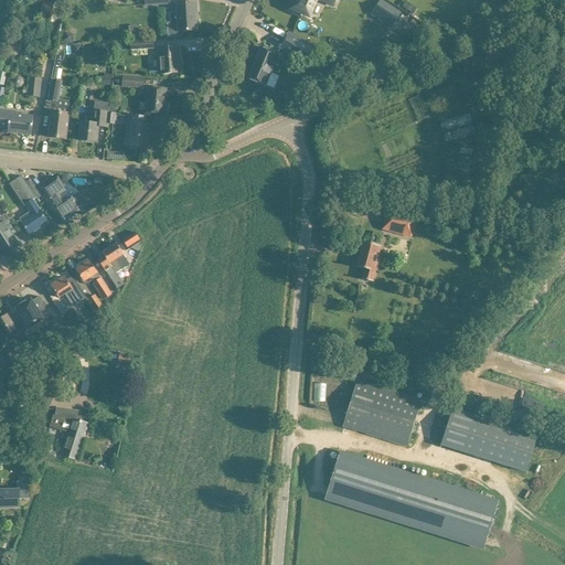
[(291,2),(288,10),(297,14),(298,11),(309,16),(315,0),(319,0),(327,3),(328,0),(295,0),(295,3),(291,2)]
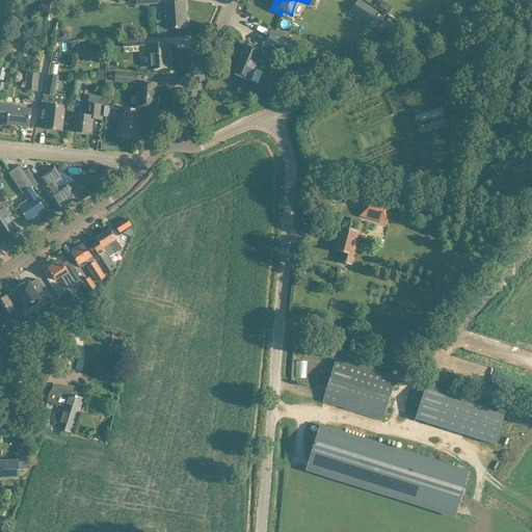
[(166,12),(160,12),(161,22),(167,22),(167,30),(176,30),(186,29),(185,11),(186,11),(186,2),(176,3),(166,3),(166,12)]
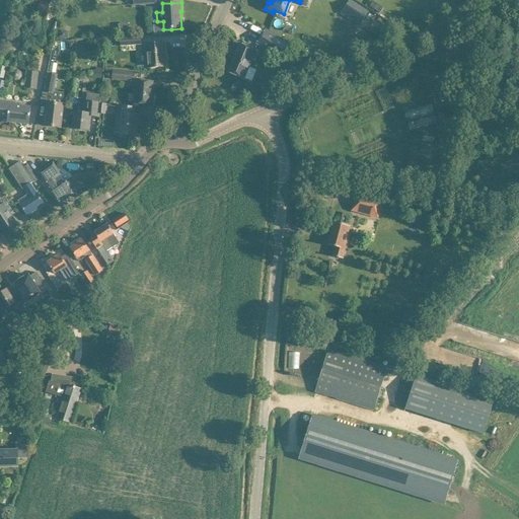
[(356,3),(347,18),(359,26),(369,12),(356,3)]
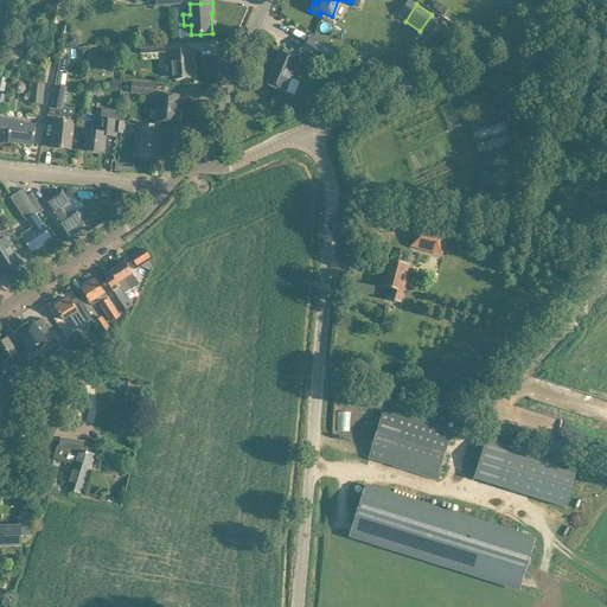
[(326,68),(337,53),(311,36),(300,51),(326,68)]
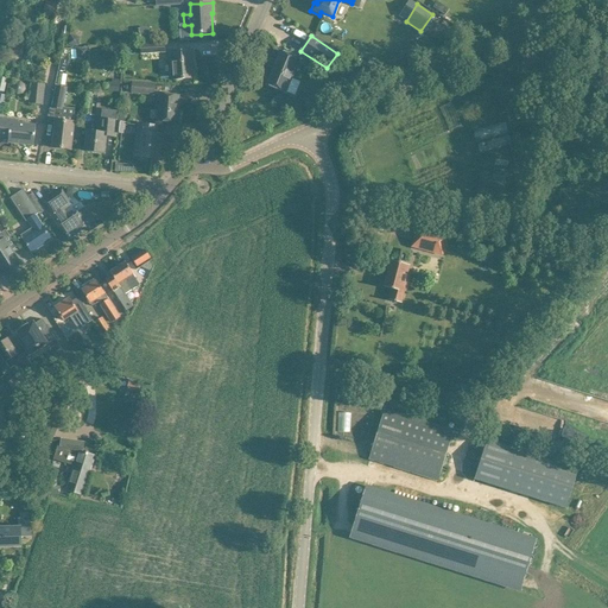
[(165,54),(164,43),(140,44),(141,55),(165,54)]
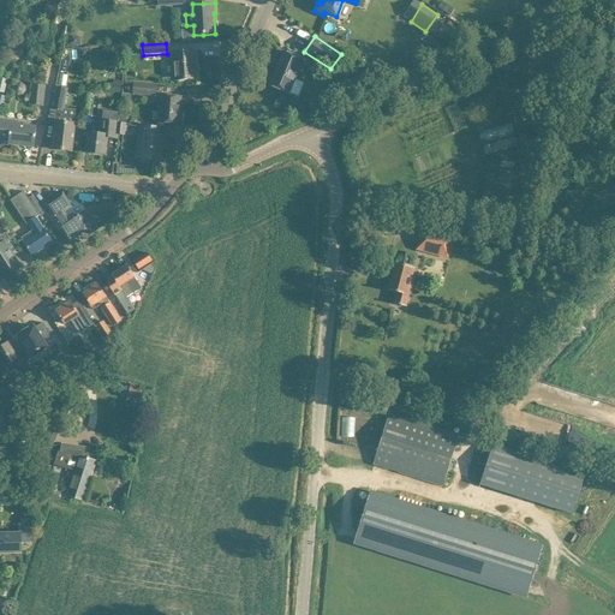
[(183,52),(172,53),(173,81),(195,79),(193,63),(196,63),(195,52),(183,52)]
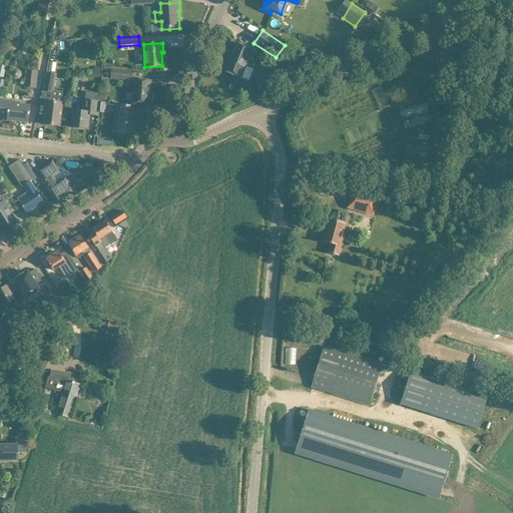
[(241,78),(252,50),(236,43),(232,52),(233,52),(225,71),(241,78)]
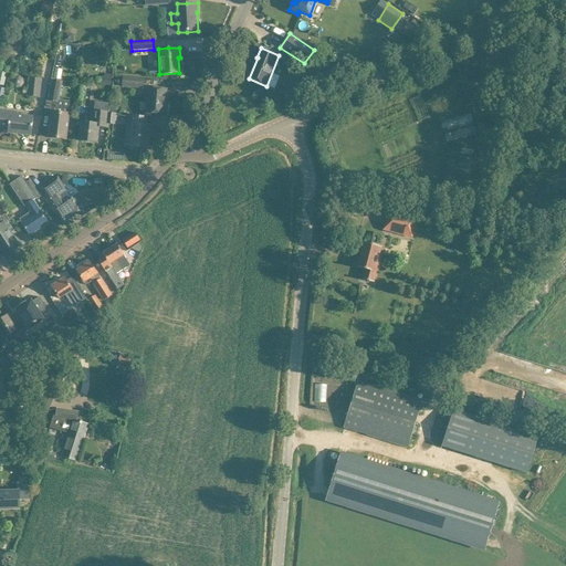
[(109,49),(94,50),(95,58),(111,55),(109,49)]
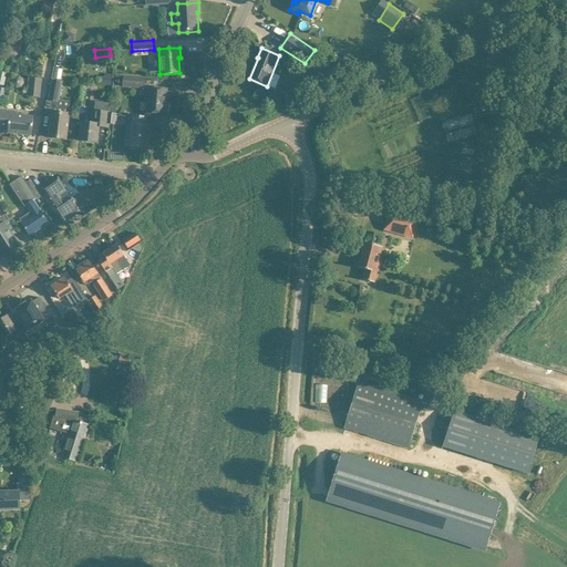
[(346,57),(341,62),(351,69),(356,62),(346,57)]
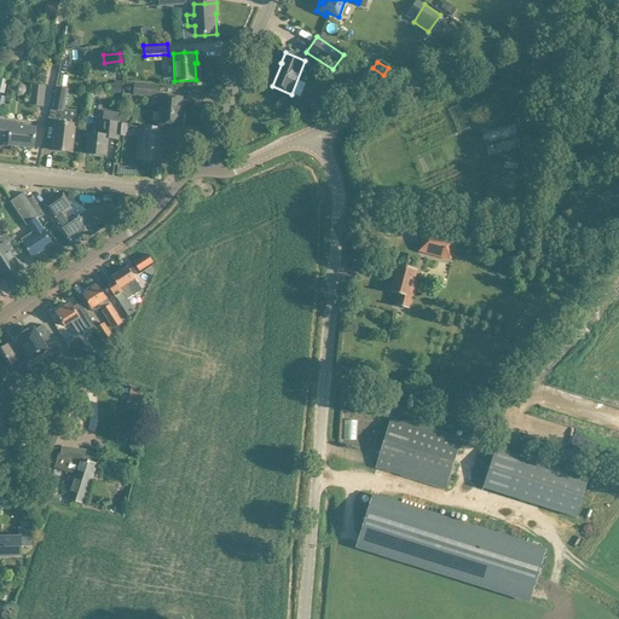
[(370,71),(358,73),(359,84),(371,82),(370,74),(370,71)]
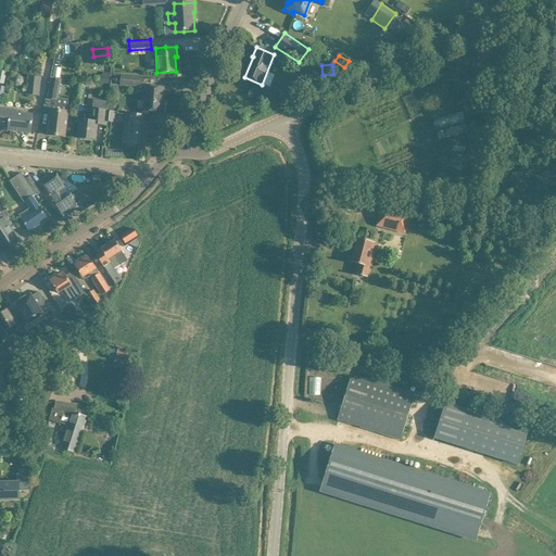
[(269,70),(266,85),(278,87),(281,72),(269,70)]
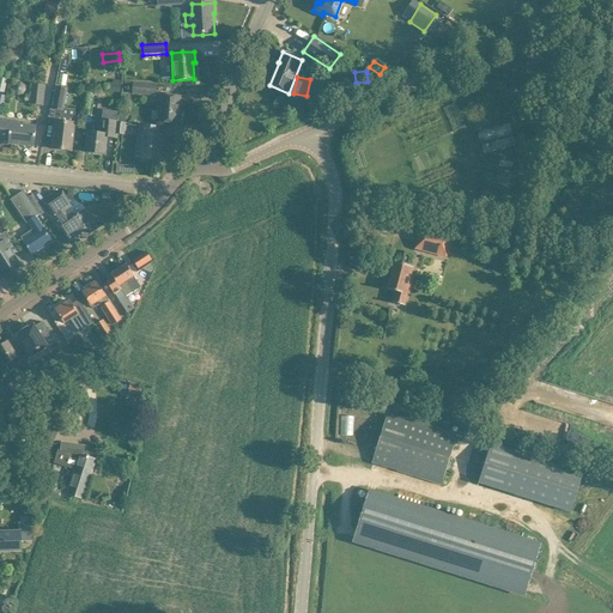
[(29,104),(43,105),(46,85),(31,83),(29,104)]
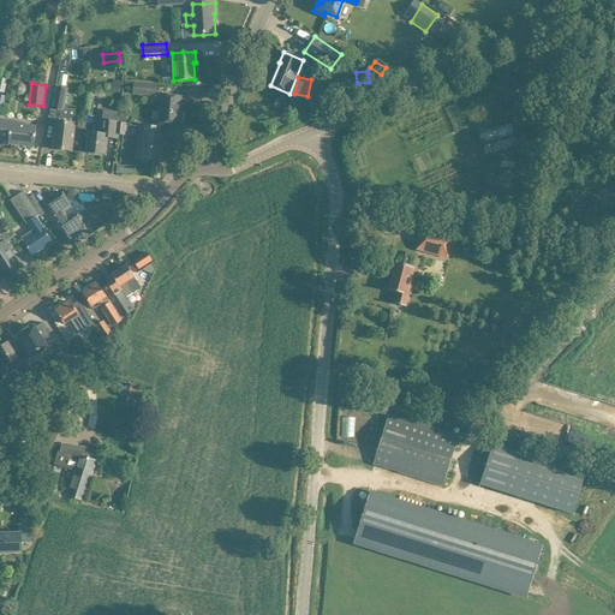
[(109,83),(108,93),(121,94),(121,84),(109,83)]
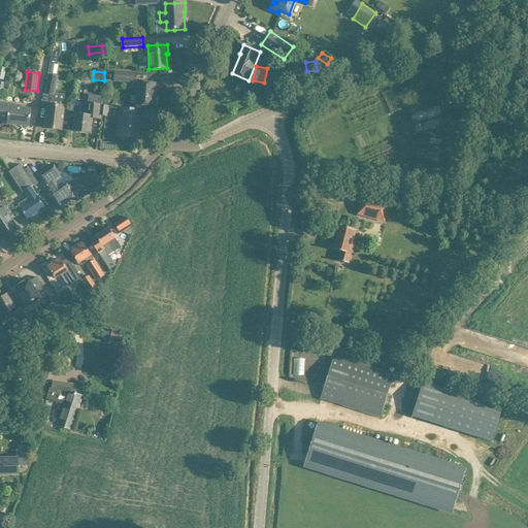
[(114,80),(133,83),(134,73),(116,71),(114,80)]
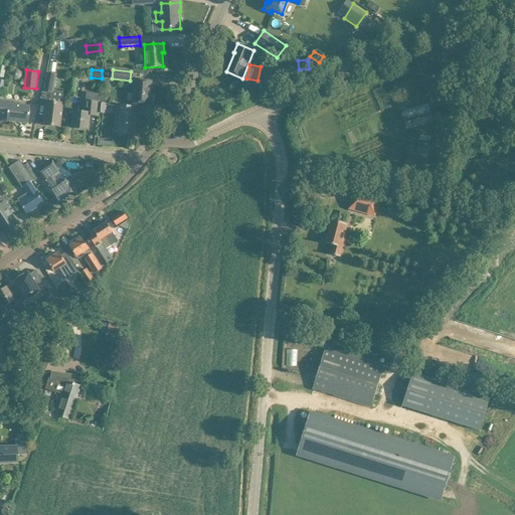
[(45,92),(52,93),(56,75),(48,73),(45,92)]
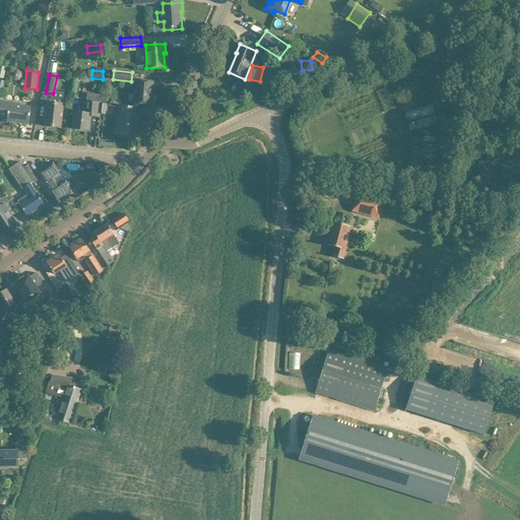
[(134,104),(151,105),(152,94),(151,94),(152,82),(142,81),(136,81),(134,104)]
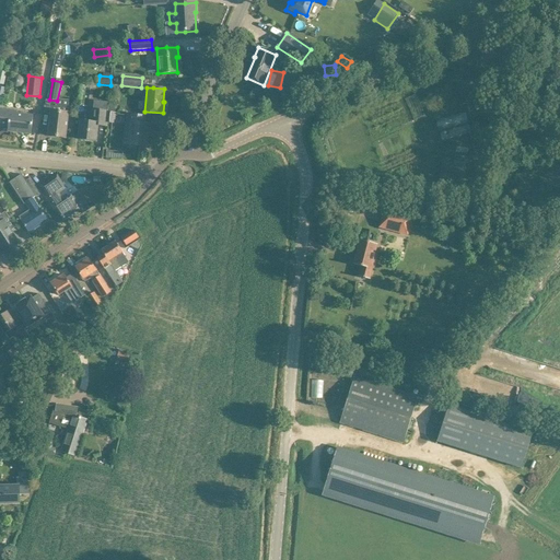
[(500,101),(485,101),(486,114),(501,114),(500,101)]
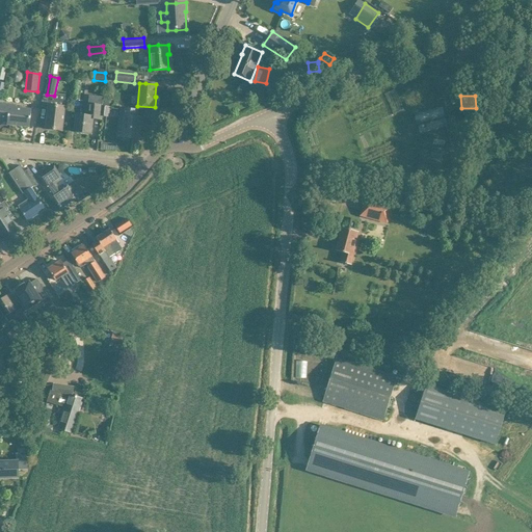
[(29,128),(30,117),(31,110),(17,108),(17,106),(0,104),(0,120),(7,122),(7,126),(29,128)]
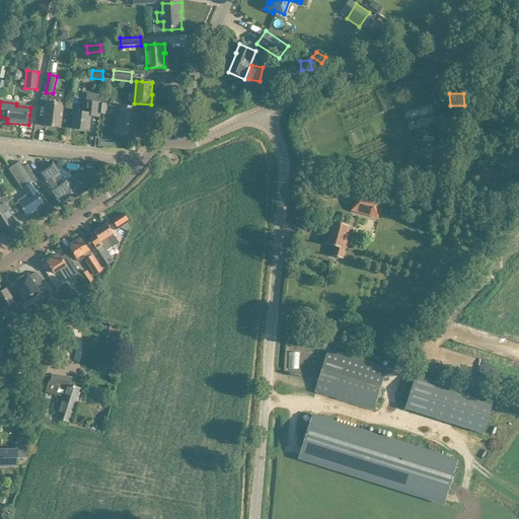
[(90,117),(97,118),(98,107),(99,103),(86,101),(85,114),(75,113),(73,130),(89,131),(90,117)]
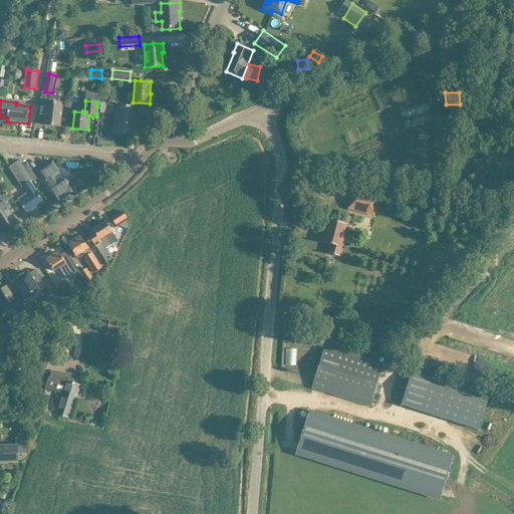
[(434,100),(405,105),(407,117),(409,116),(410,124),(437,120),(434,100)]
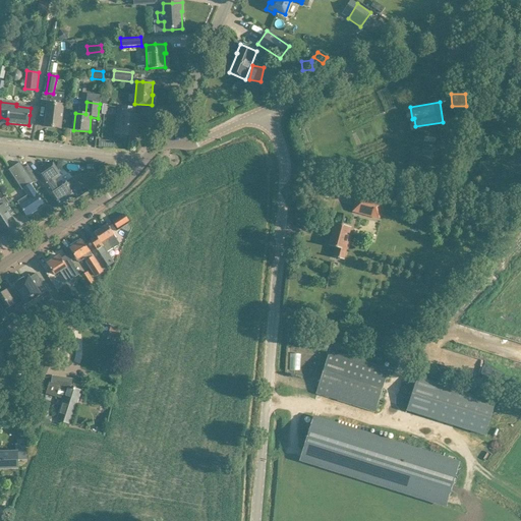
[(61,128),(62,118),(63,105),(48,104),(45,127),(61,128)]
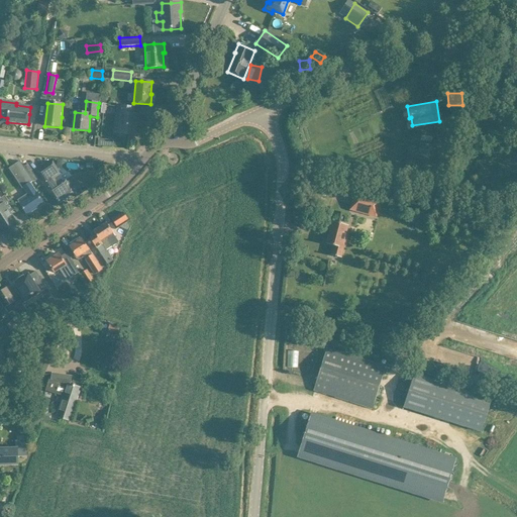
[(117,115),(115,125),(118,126),(117,134),(135,135),(137,114),(134,114),(135,107),(125,106),(118,105),(117,115)]
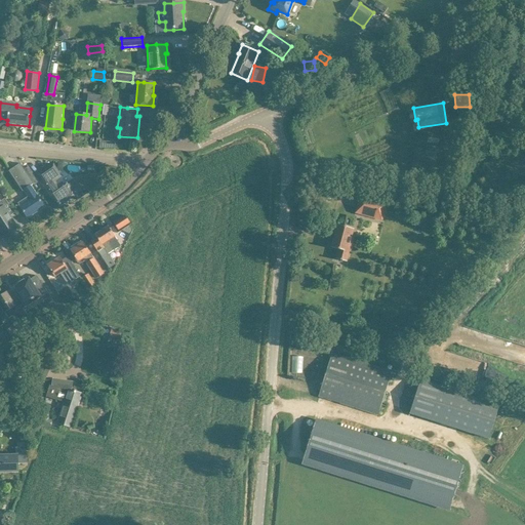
[(432,142),(445,143),(446,134),(432,133),(432,142)]
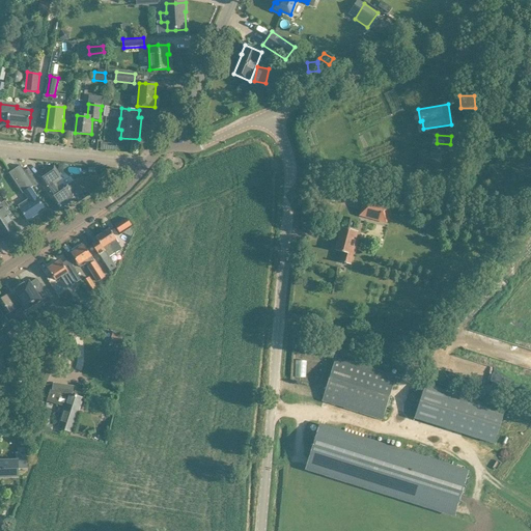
[(102,143),(101,149),(116,151),(116,144),(102,143)]
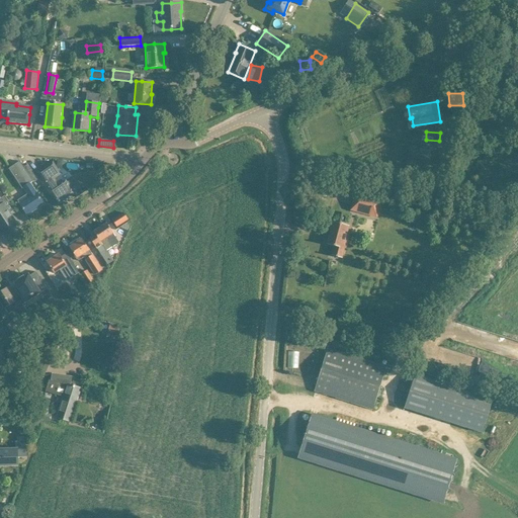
[(32,213),(33,211),(45,204),(30,184),(33,182),(20,162),(9,169),(21,190),(24,188),(28,194),(17,201),(27,216),(28,214),(30,214),(32,213)]
